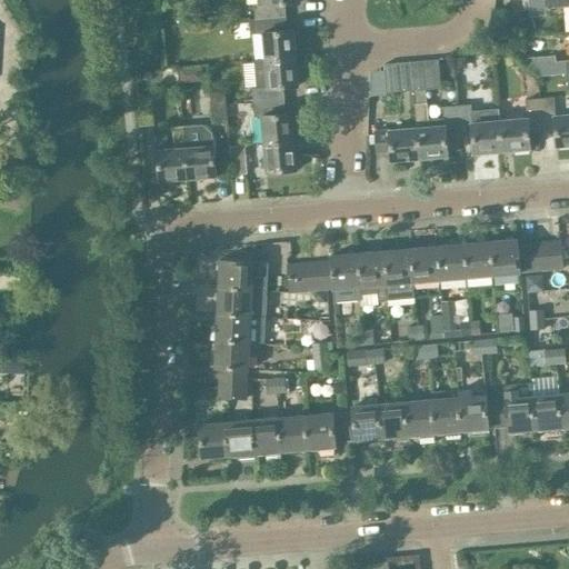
[(300,2),(299,0),(256,0),(257,6),(253,6),(255,19),(285,17),(283,3),(300,2)]
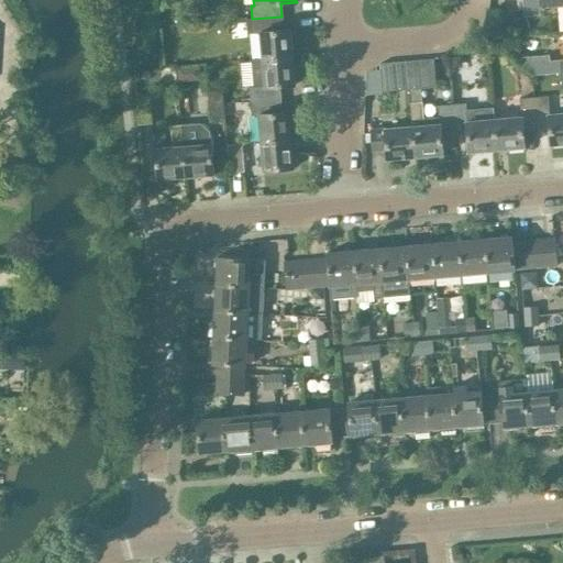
[(283,30),(282,17),(252,19),(253,33),(261,32),(263,58),(293,55),(290,30),(283,30)]
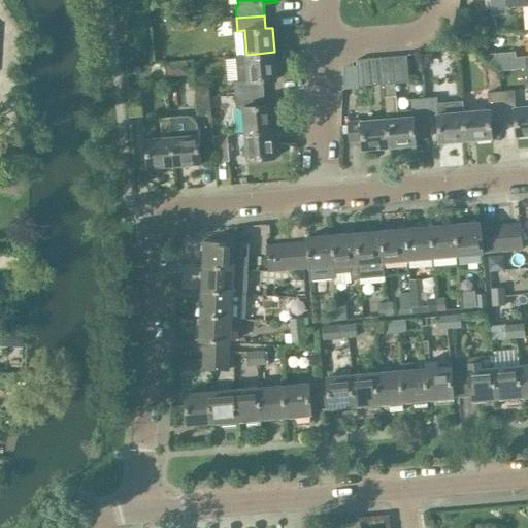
[(277,79),(274,52),(246,55),(249,79),(234,81),(235,94),(263,92),(262,80),(277,79)]
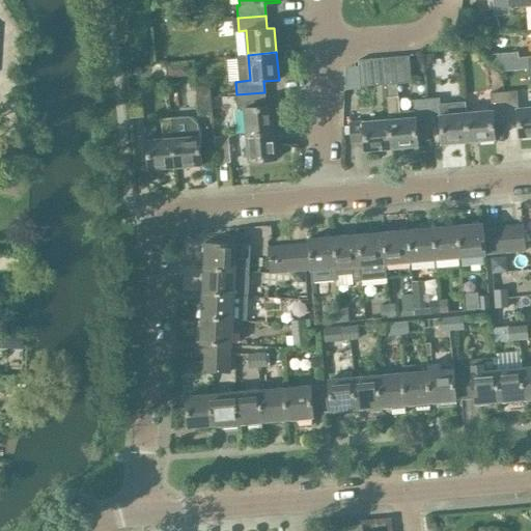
[(411,82),(409,56),(396,57),(398,83),(411,82)]
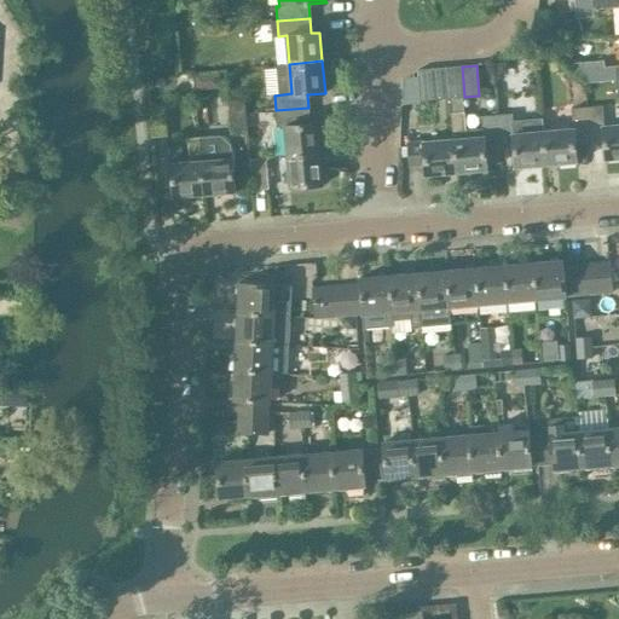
[(464,97),(462,67),(447,68),(449,98),(464,97)]
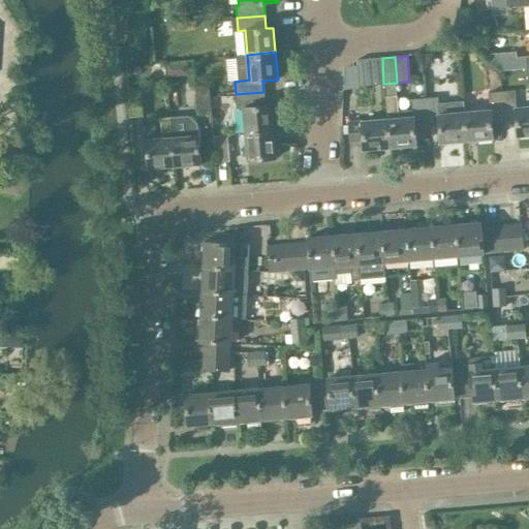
[(383,84),(382,58),(370,59),(371,85),(383,84)]
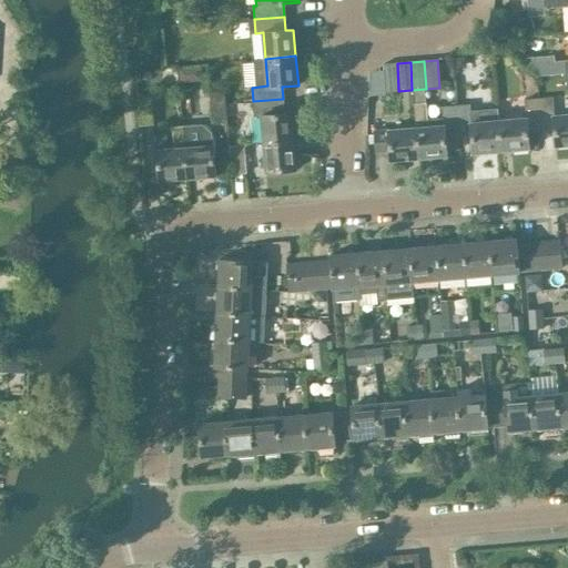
[(398,91),(397,63),(384,64),(386,92),(398,91)]
